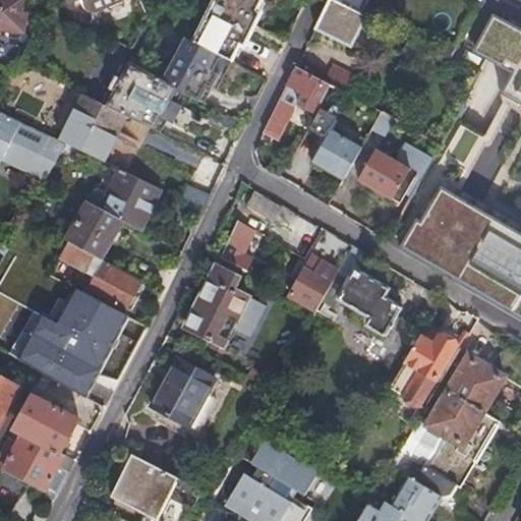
[(18,0),(0,0),(0,34),(20,36),(24,13),(18,12),(18,0)]
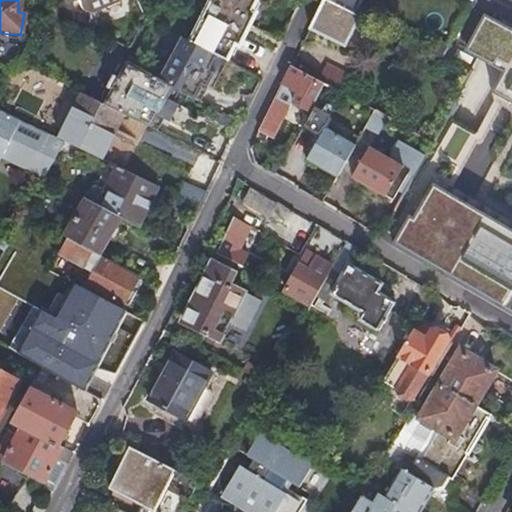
[(73,0),(76,6),(77,6),(77,7),(78,7),(79,8),(80,9),(81,9),(82,10),(83,10),(84,10),(85,10),(86,10),(87,10),(88,10),(89,10),(89,9),(112,0),(62,0),(63,1),(65,0),(73,0)]
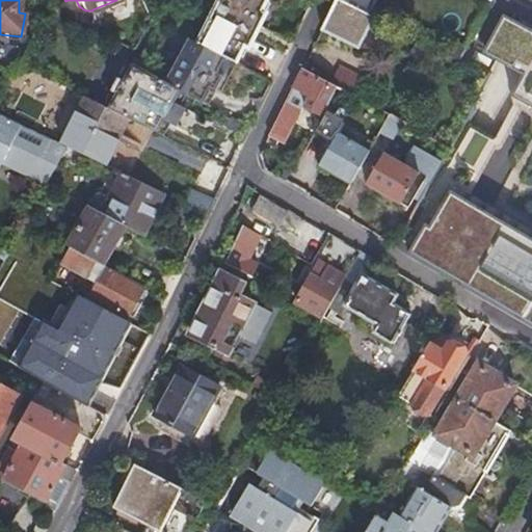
[(218,0),(196,44),(225,59),(231,62),(234,63),(265,0),(218,0)]
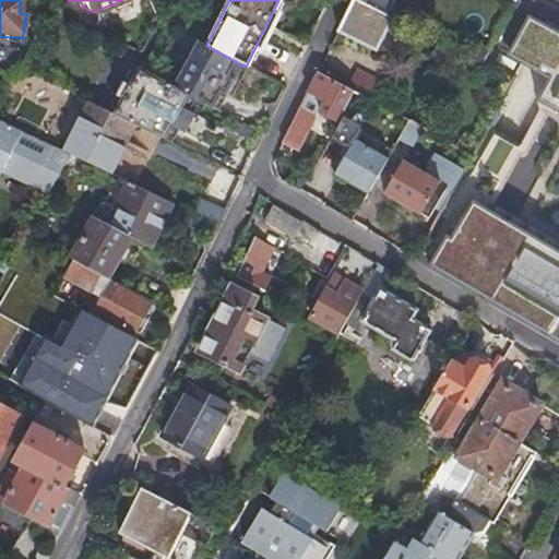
[(373,52),(390,19),(385,16),(353,0),(336,34),(373,52)]
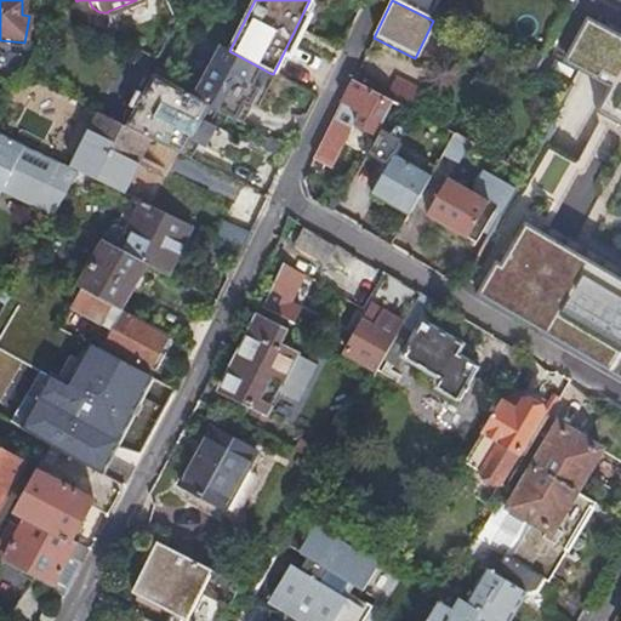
[(392,0),(428,18),(437,0),(392,0)]
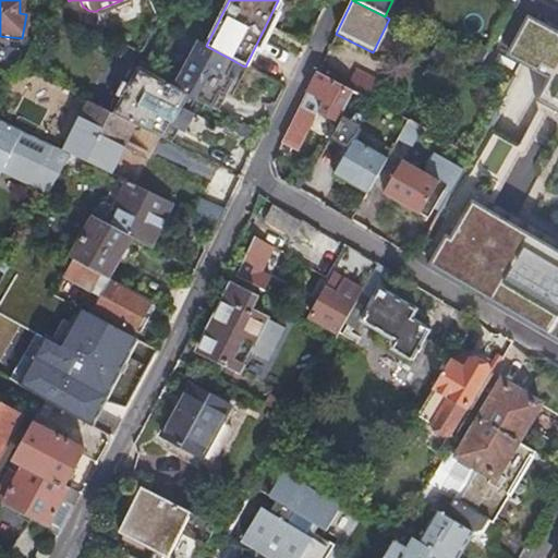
[(557,33),(526,16),(508,51),(550,73),(535,101),(557,113),(557,252),(470,202),(448,239),(444,235),(426,265),(557,342),(557,33)]
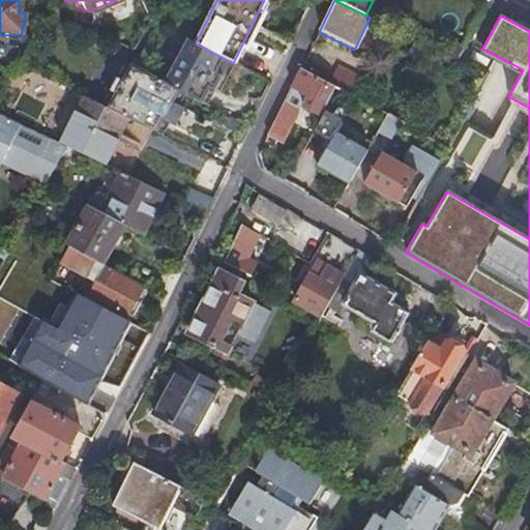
[(184,38),(163,81),(180,90),(185,93),(203,102),(209,88),(214,91),(223,76),(217,72),(225,59),(196,43),(184,38)]
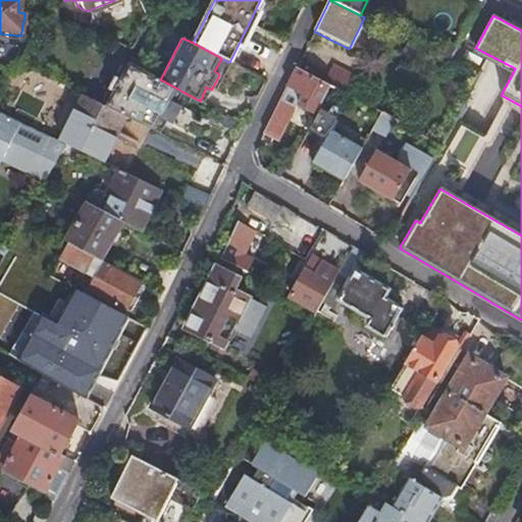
[(219,74),(226,61),(221,58),(214,71),(219,74)]
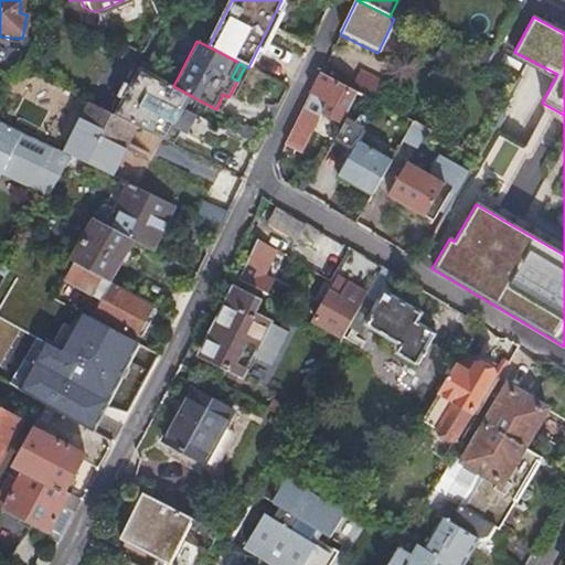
[(173,86),(134,65),(126,80),(127,85),(120,97),(116,99),(112,107),(112,113),(138,127),(168,141),(176,128),(185,109),(192,96),(173,86)]
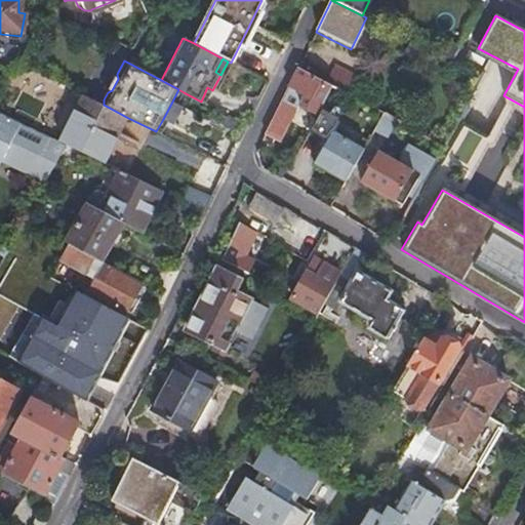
[(331,63),(325,81),(341,86),(348,68),(331,63)]
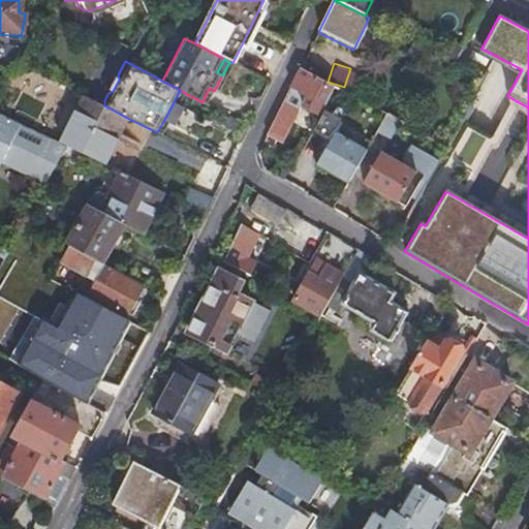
[(296,104),(318,116),(322,109),(333,87),(300,70),(266,138),(276,144),(296,104)]
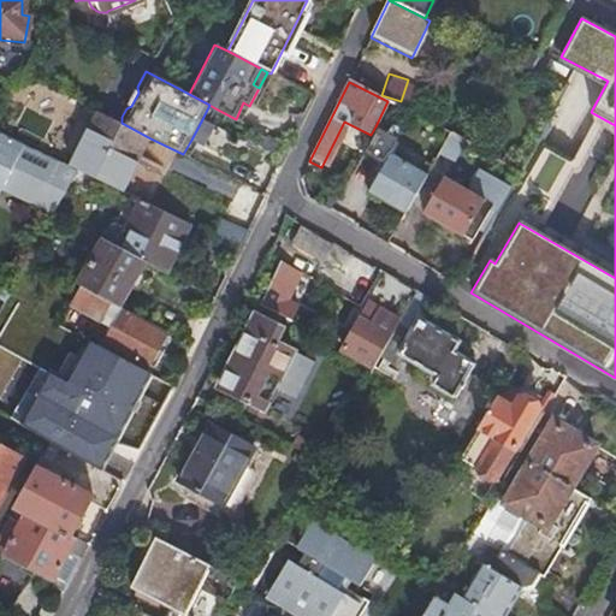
[(236,119),(242,122),(249,106),(243,102),(236,119)]
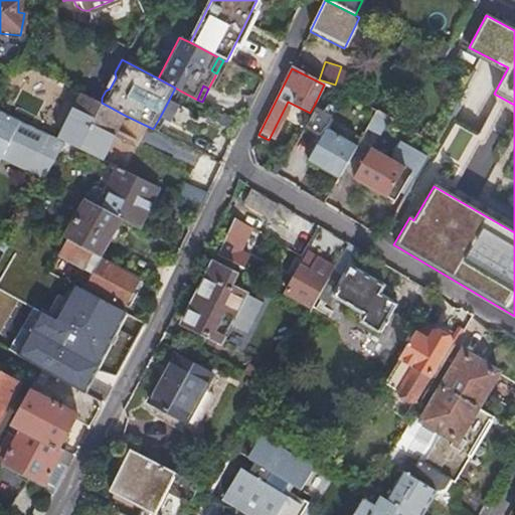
[(180,91),(175,88),(169,100),(174,103),(180,91)]
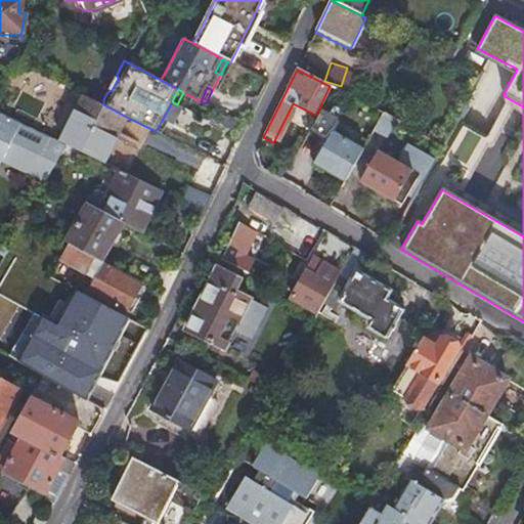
[(103,104),(84,95),(59,142),(68,146),(105,164),(128,118),(103,104)]
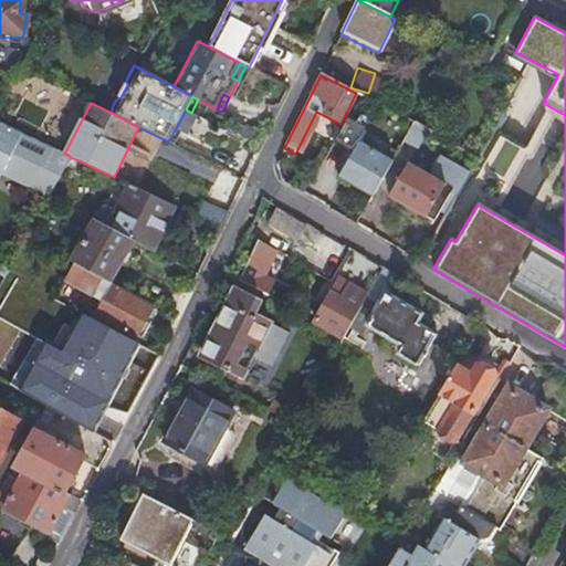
[(176,128),(181,132),(190,136),(199,117),(191,113),(186,109),(176,128)]
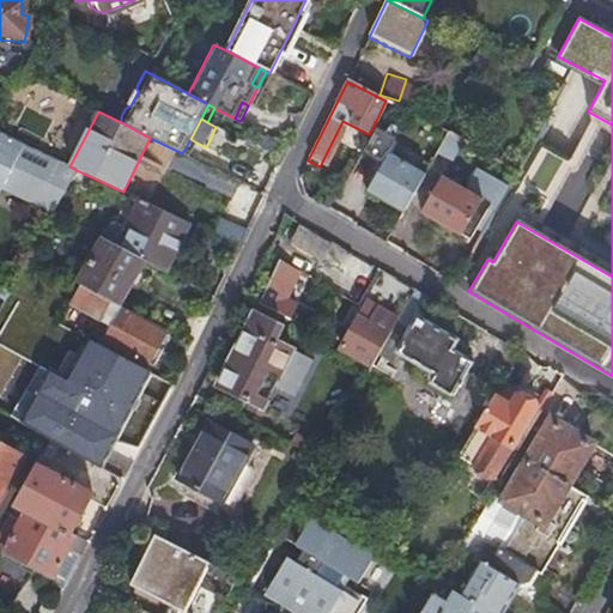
[(364,190),(400,211),(406,202),(422,175),(388,156),(394,144),(393,137),(374,126),(369,134),(359,152),(380,163),(364,190)]
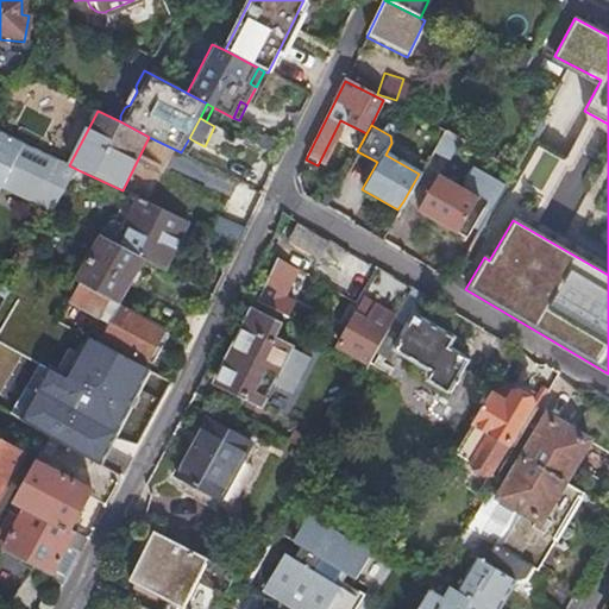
[(0,188),(4,181),(58,207),(79,170),(69,165),(0,132),(0,188)]
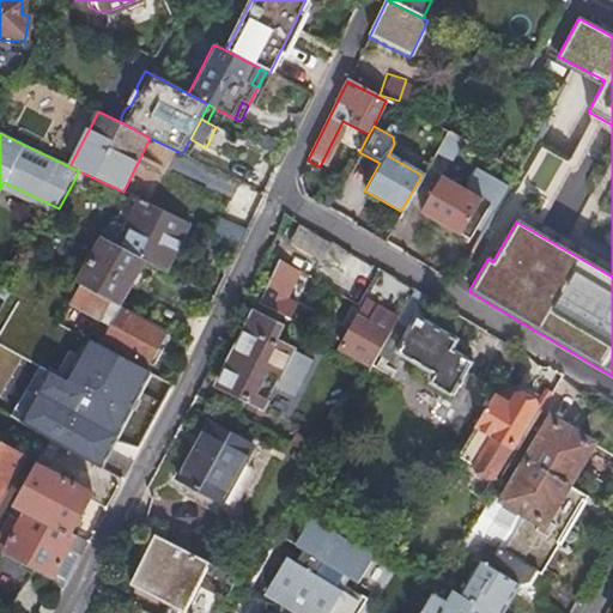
[(460,140),(447,133),(435,153),(448,161),(460,140)]
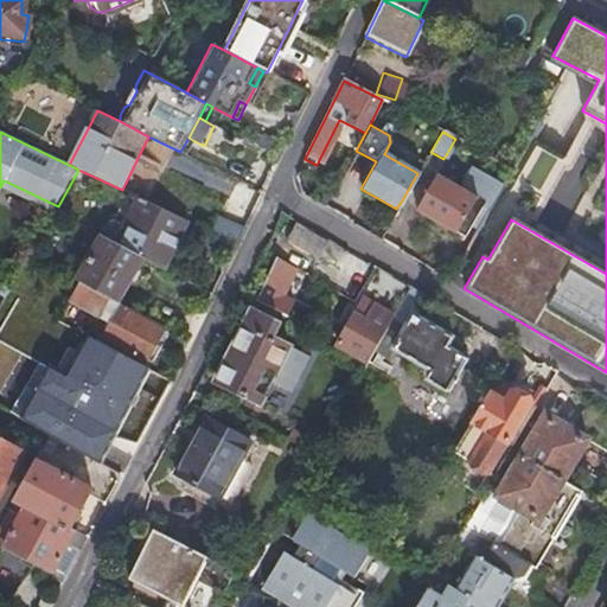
[(180,152),(187,155),(195,141),(189,138),(180,152)]
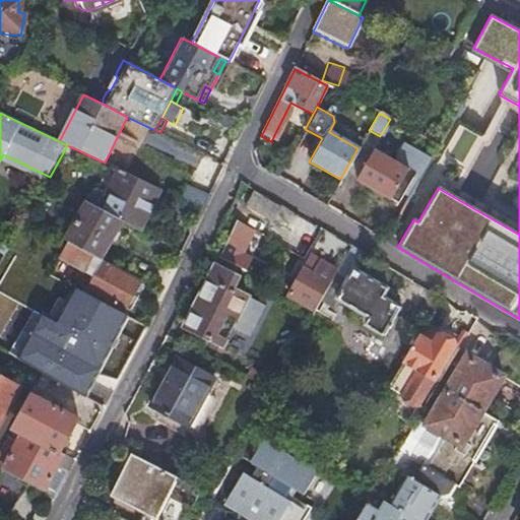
[(406,194),(429,156),(404,142),(394,160),(372,148),(354,180),(389,199),(390,198),(392,194),(399,198),(403,192),(406,194)]
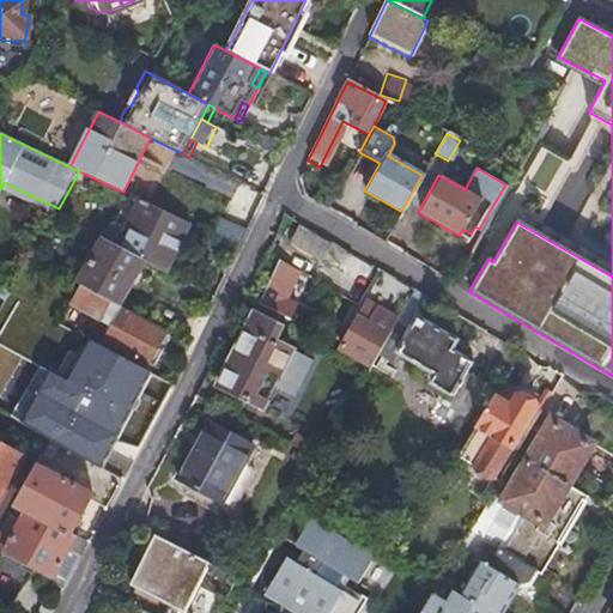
[(163,271),(187,223),(138,199),(122,229),(127,231),(119,247),(143,259),(163,271)]
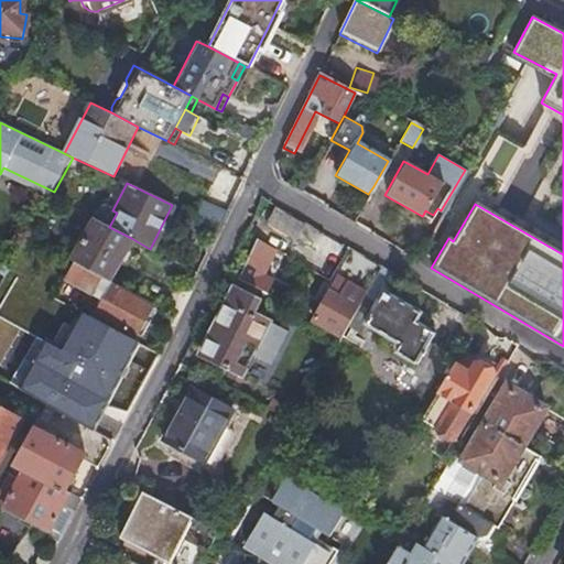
[(264,223),(294,240),(304,224),(274,206),(264,223)]
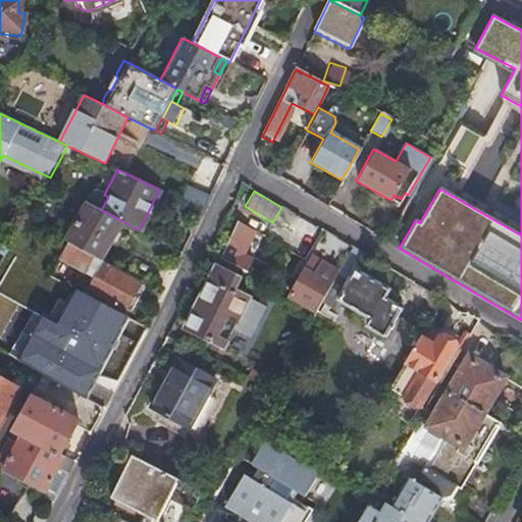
[(85,201),(63,241),(67,243),(99,260),(101,256),(121,220),(101,210),(85,201)]
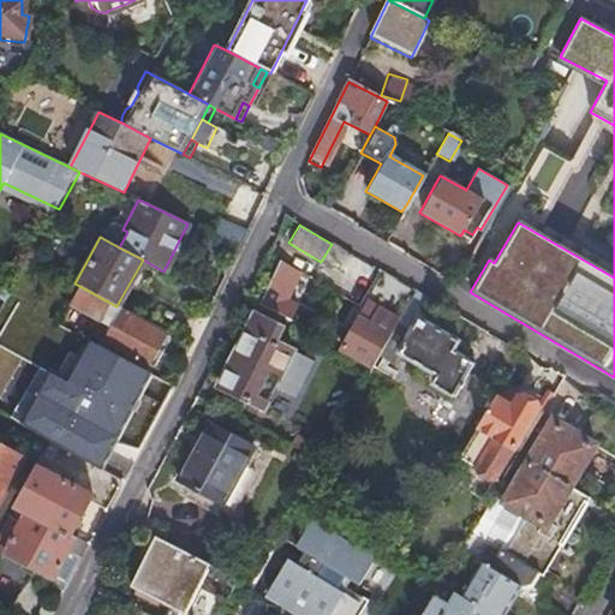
[(79,287),(66,311),(109,334),(121,311),(79,287)]
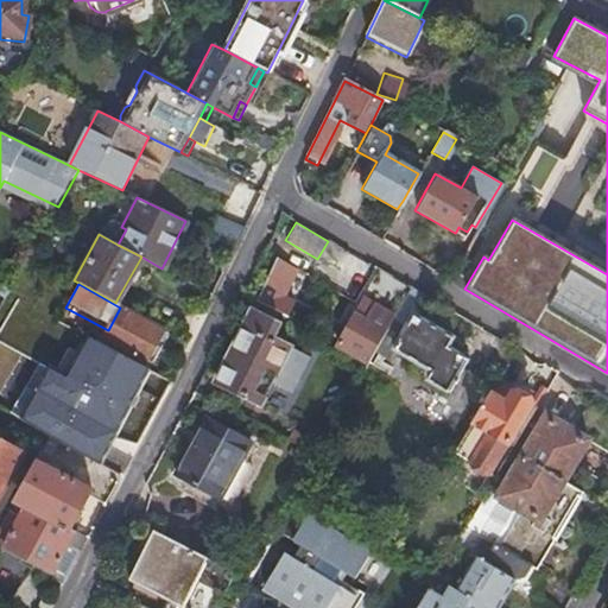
[(393,317),(374,352),(387,359),(393,350),(431,372),(426,381),(448,393),(467,360),(445,348),(453,337),(416,316),(426,296),(410,286),(393,317)]
